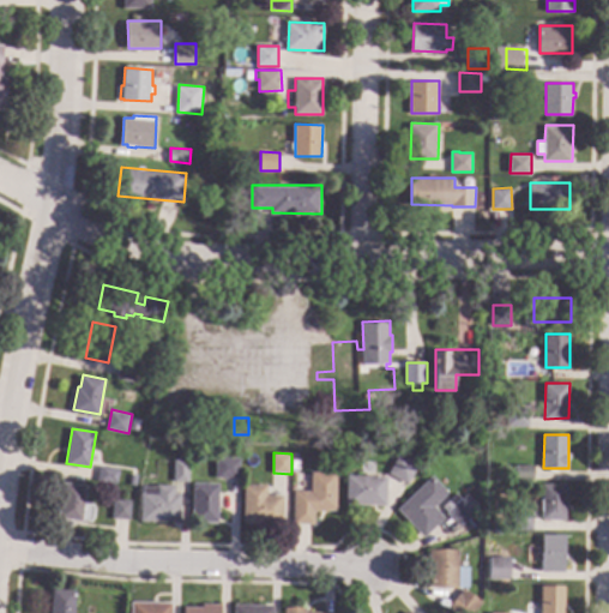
[(420,466),(409,484),(390,472),(401,454),(420,466)]
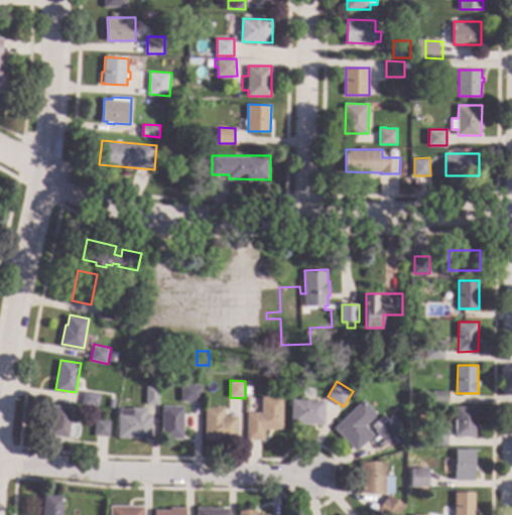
[(202,401),(182,401),(182,383),(202,383),(202,401)]
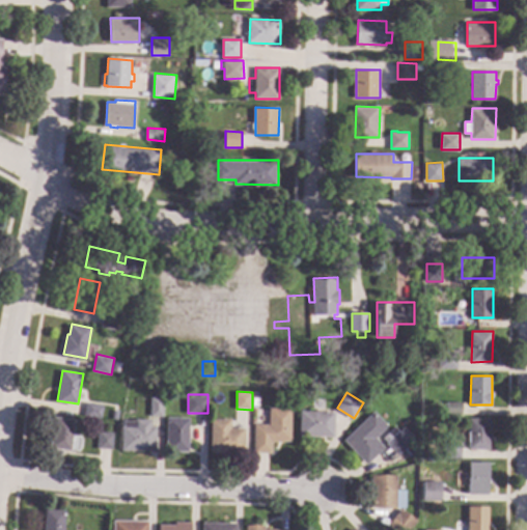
[(165,397),(164,416),(151,416),(151,396),(165,397)]
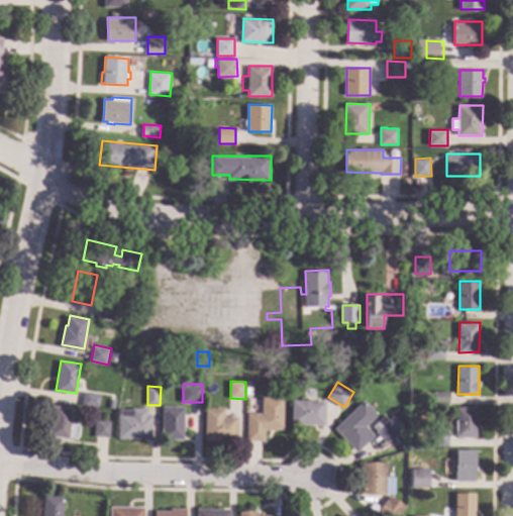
[(102,394),(100,407),(83,404),(85,391),(102,394)]
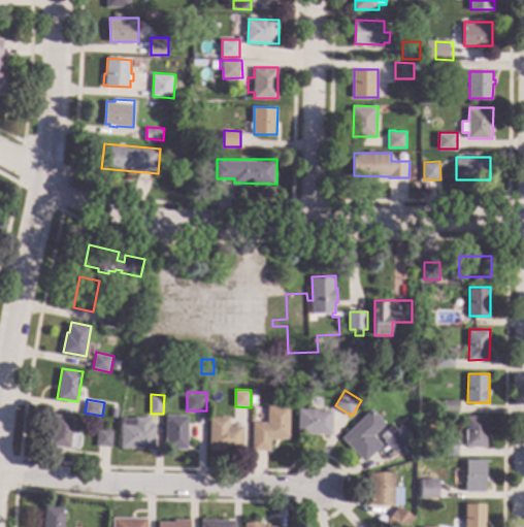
[(460,412),(445,412),(445,399),(460,399),(460,412)]
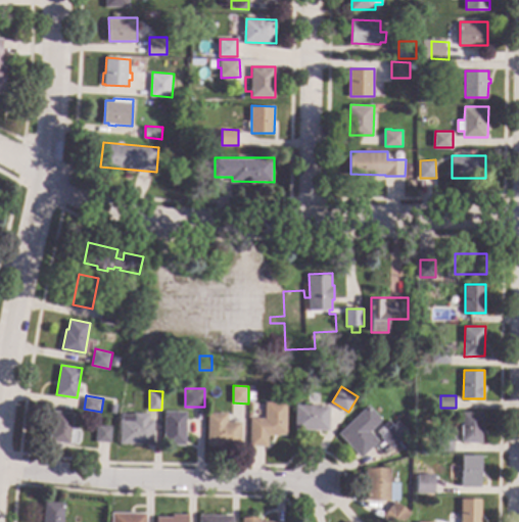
[(288,401),(287,433),(280,433),(280,435),(269,435),(269,445),(250,445),(251,417),(266,418),(266,401),(288,401)]
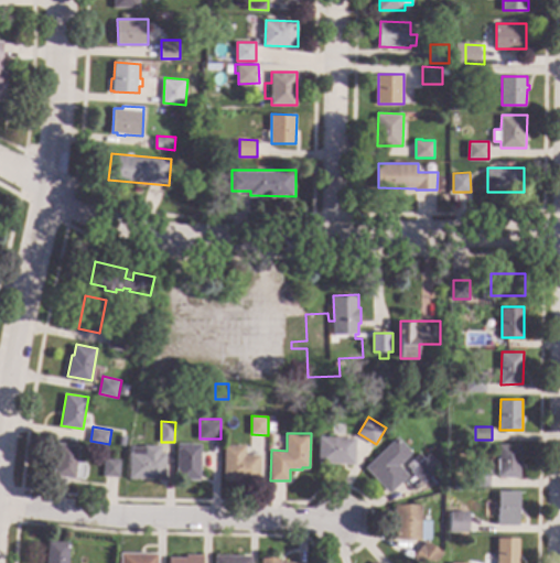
[(357,437),(356,464),(320,463),(321,435),(357,437)]
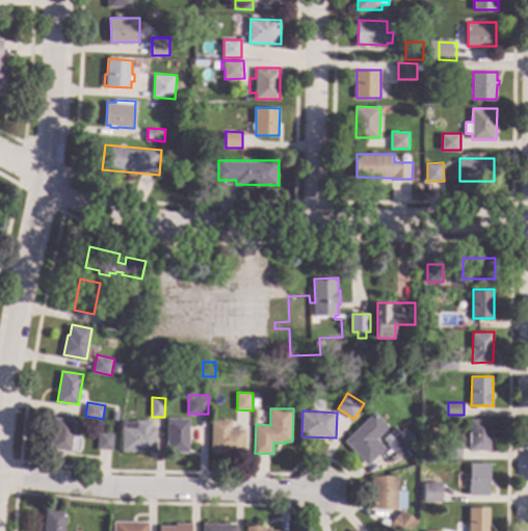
[(390,426),(377,439),(387,448),(369,465),(345,441),(376,412),(390,426)]
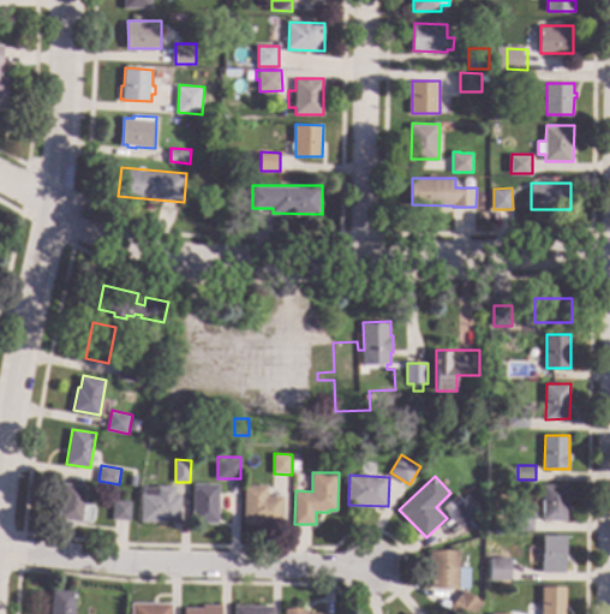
[(88,486),(84,522),(60,519),(65,483),(88,486)]
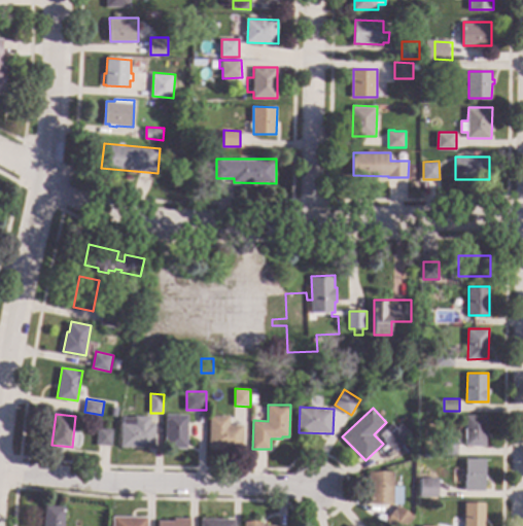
[(187,448),(166,447),(166,414),(188,414),(187,448)]
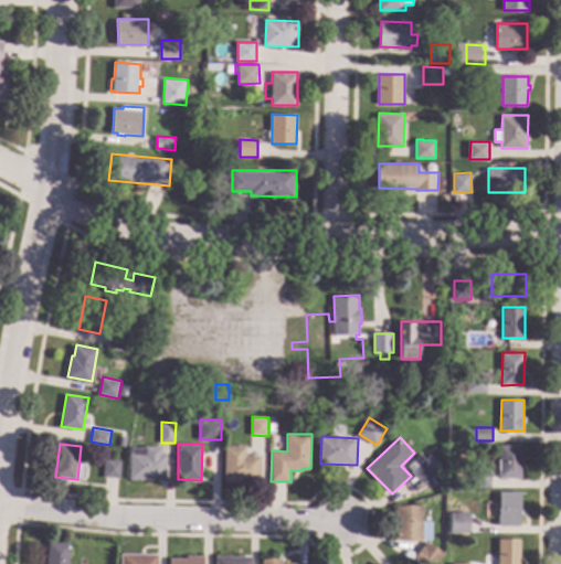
[(522,478),(500,477),(501,444),(524,445),(522,478)]
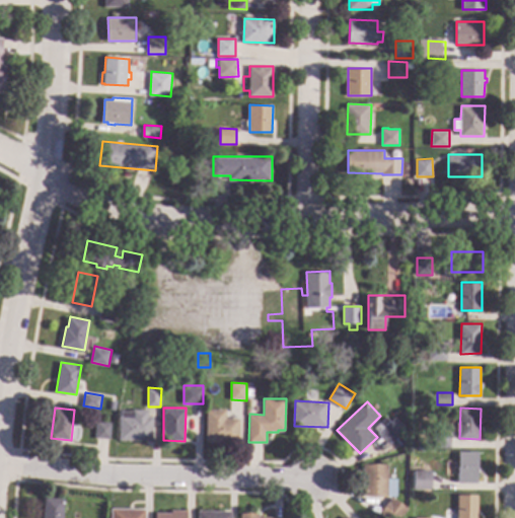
[(149,417),(153,417),(153,440),(120,440),(120,416),(123,416),(123,411),(134,411),(134,409),(149,410),(149,417)]
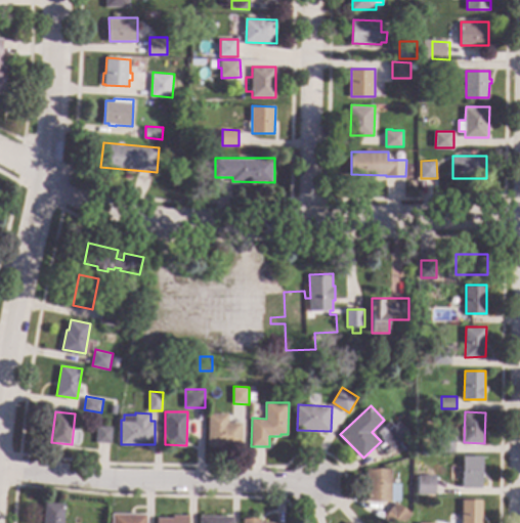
[(228,413),(228,422),(243,422),(242,446),(208,445),(209,413),(228,413)]
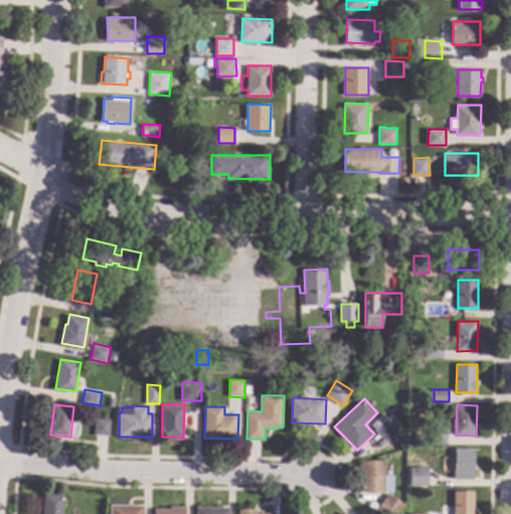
[(388,417),(392,413),(402,424),(399,427),(400,429),(387,442),(375,429),(376,427),(373,424),(384,413),(388,417)]
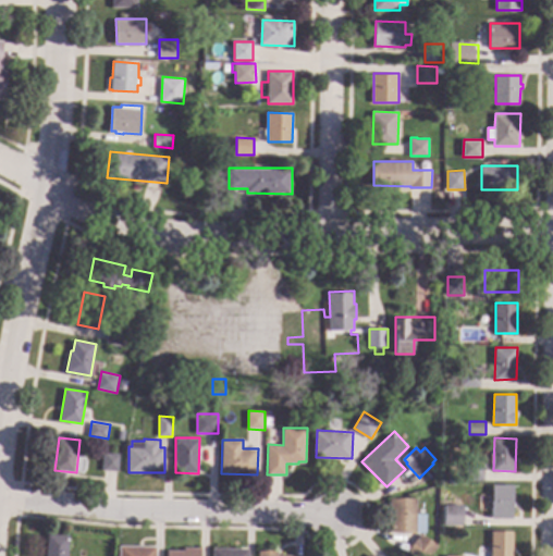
[(120,470),(105,470),(105,453),(120,453),(120,470)]
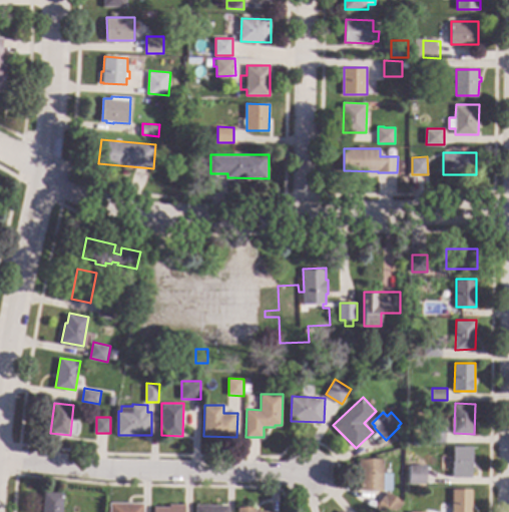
[(474,446),(473,477),(454,477),(455,445),(474,446)]
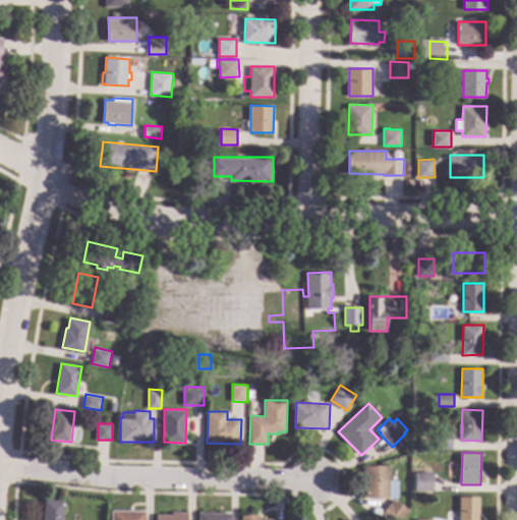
[(391,467),(390,479),(397,480),(396,499),(394,499),(364,498),(365,465),(391,467)]
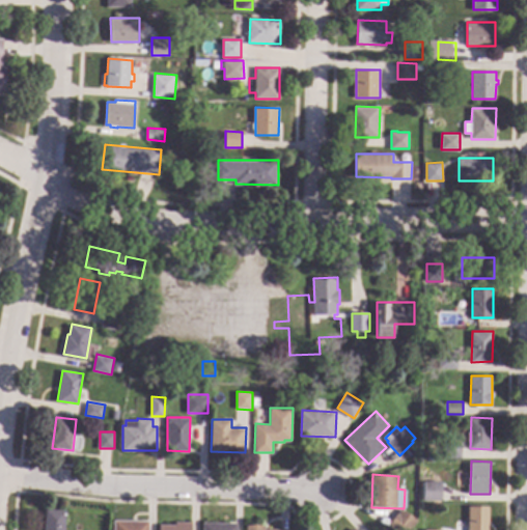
[(443,481),(442,501),(424,500),(424,480),(443,481)]
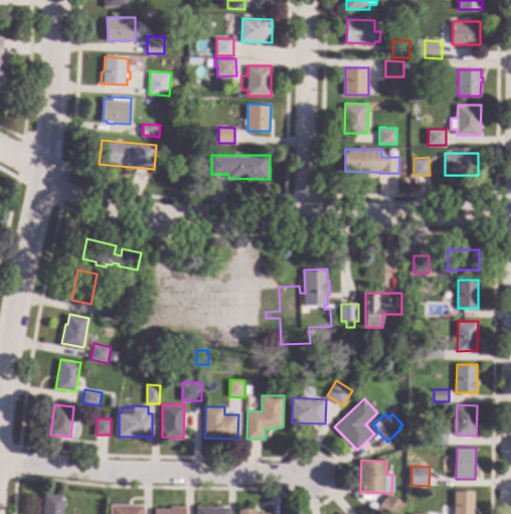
[(475,513),(440,513),(440,502),(449,502),(449,506),(455,506),(455,491),(475,491),(475,513)]
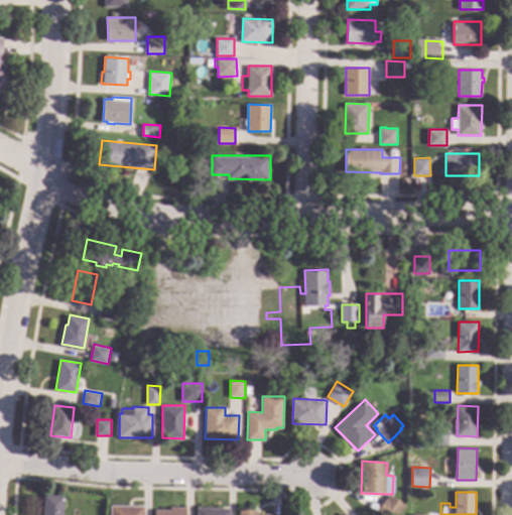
[(65,495),(62,514),(42,514),(44,494),(65,495)]
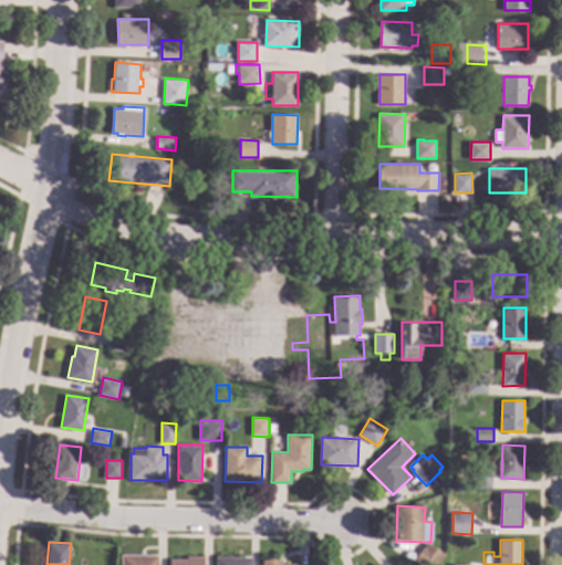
[(428,542),(430,544),(446,554),(438,564),(420,564),(415,561),(428,542)]
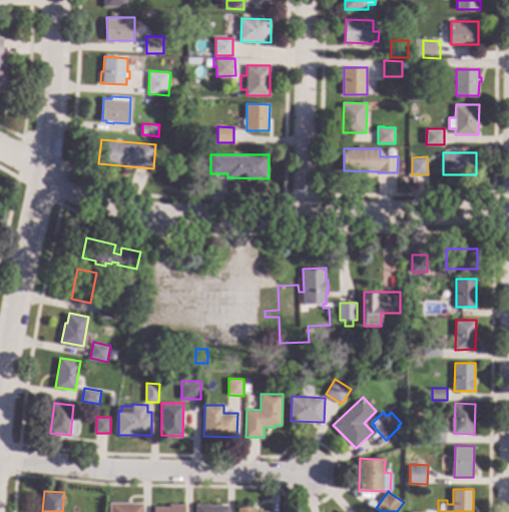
[(144,511),(110,511),(110,502),(144,503),(144,511)]
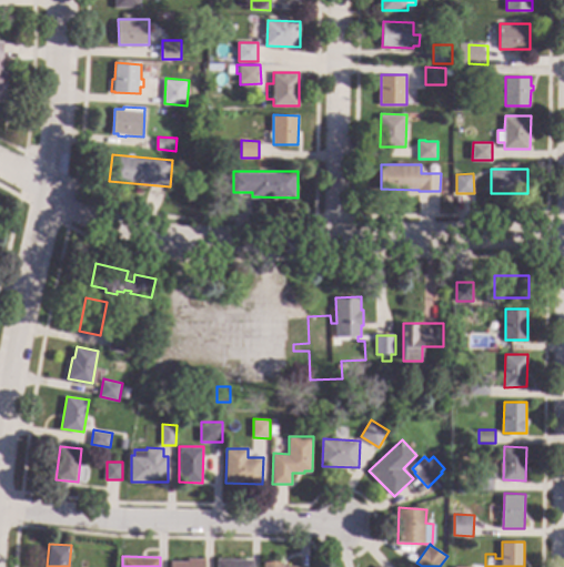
[(205,566),(171,566),(171,560),(189,560),(189,557),(207,558),(205,566)]
